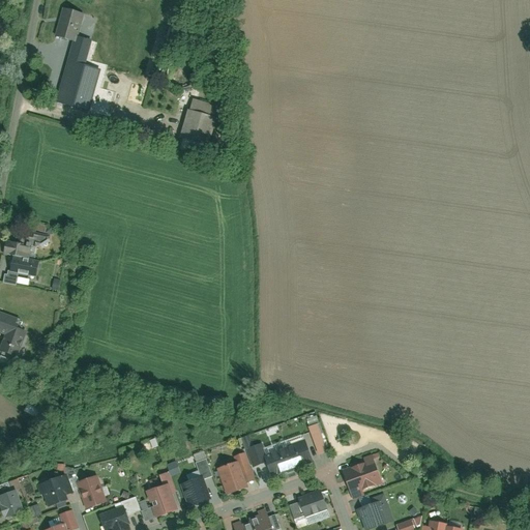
[(84,16),(63,10),(56,37),(77,42),(78,38),(84,16)]
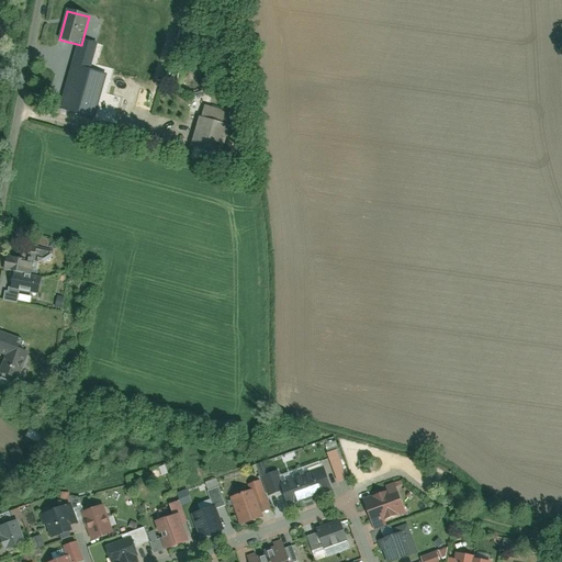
[(81,45),(76,66),(89,69),(96,44),(82,41),(81,45)]
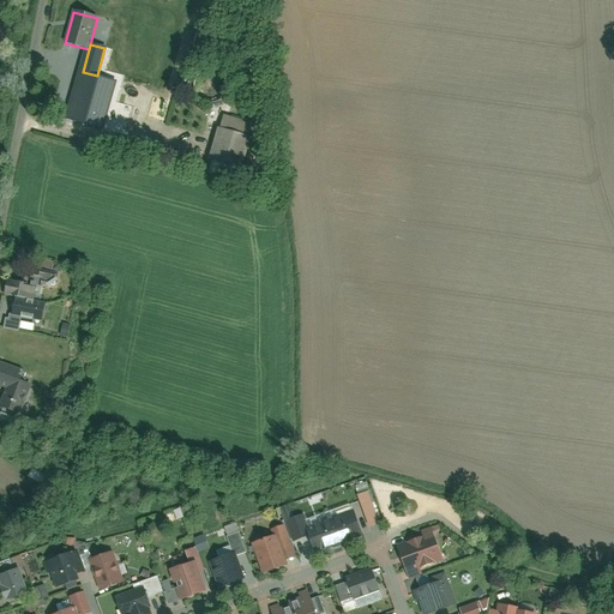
[(97,76),(83,72),(73,106),(102,113),(110,79),(97,76)]
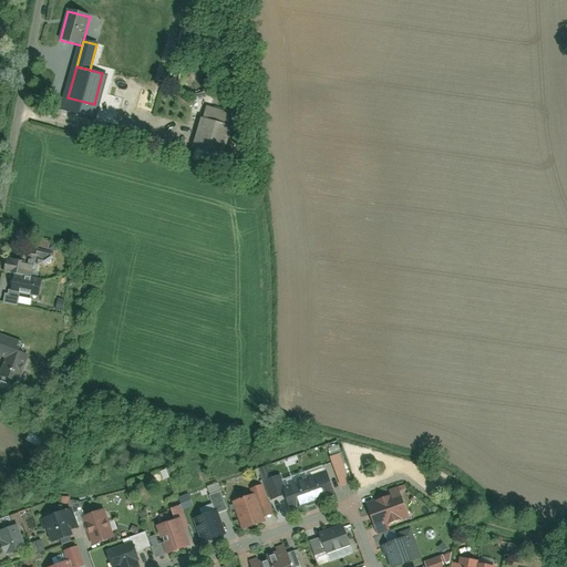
[(124,102),(106,98),(101,119),(117,123),(124,102)]
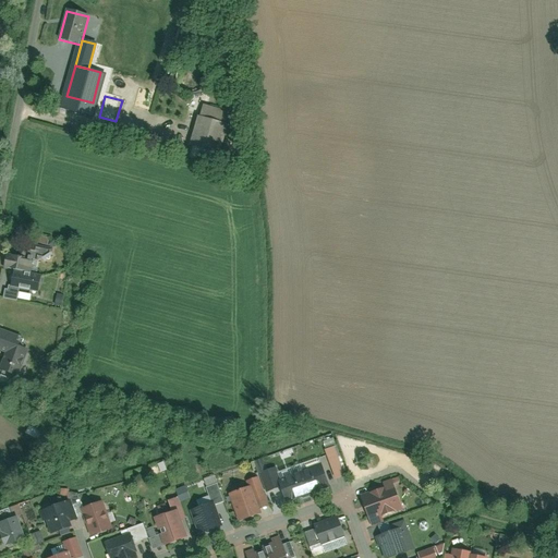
[(204,106),(201,118),(227,124),(230,113),(204,106)]
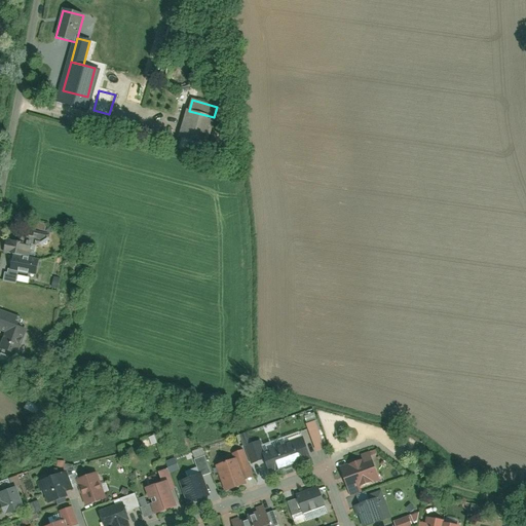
[(214,117),(189,111),(182,137),(207,143),(214,117)]
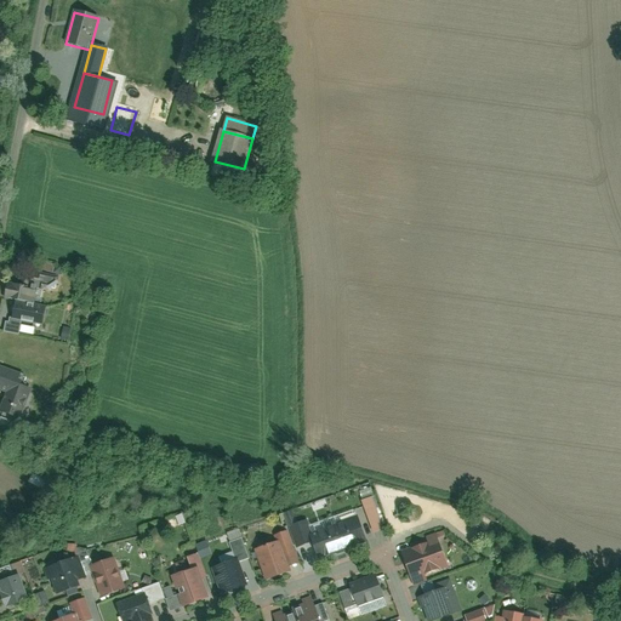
[(0,323),(26,330),(35,291),(10,285),(0,323)]
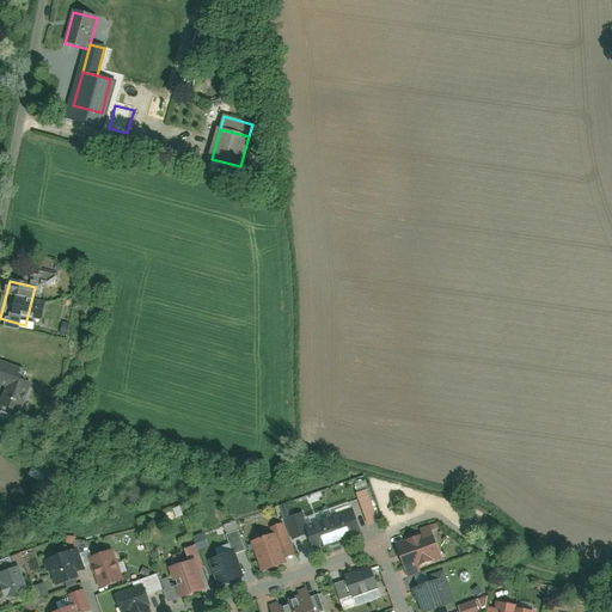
[(0,357),(0,384),(7,387),(1,408),(20,415),(35,371),(0,357)]
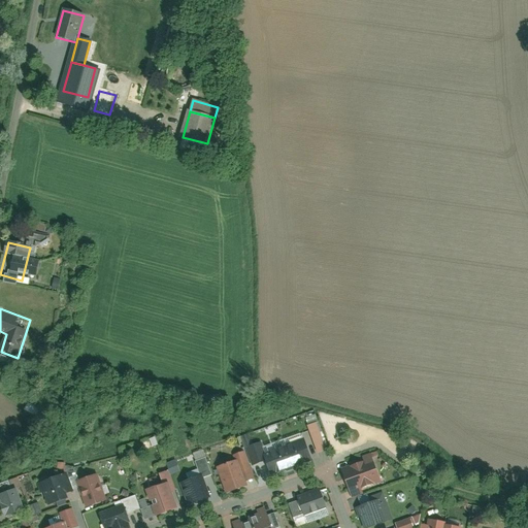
[(27,403),(24,410),(36,416),(39,408),(27,403)]
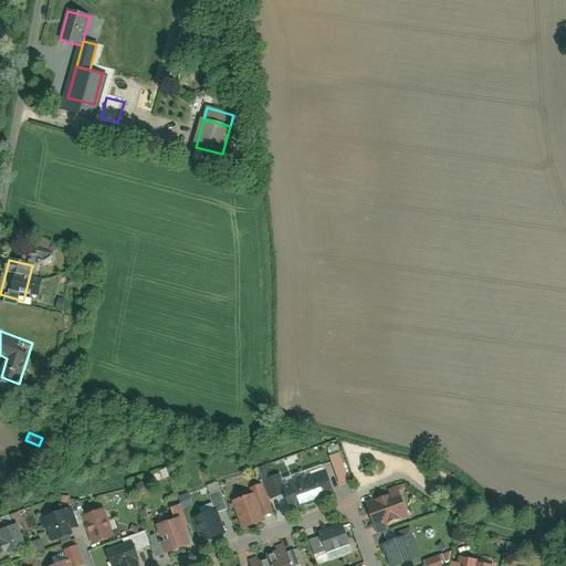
[(327,448),(329,456),(341,451),(337,444),(327,448)]
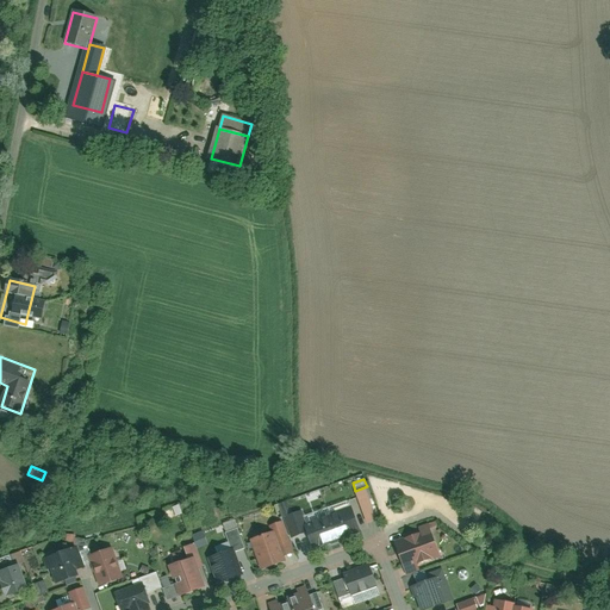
[(365,489),(354,492),(365,524),(377,520),(365,489)]
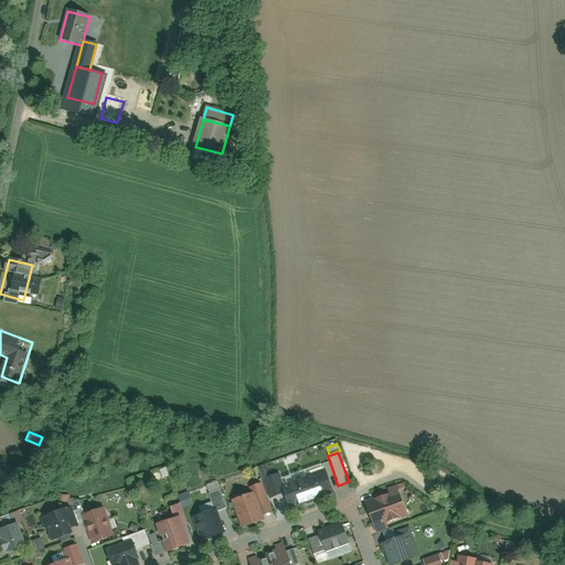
[(331,492),(322,468),(281,482),(277,473),(265,478),(266,482),(270,499),(284,493),(289,508),(331,492)]
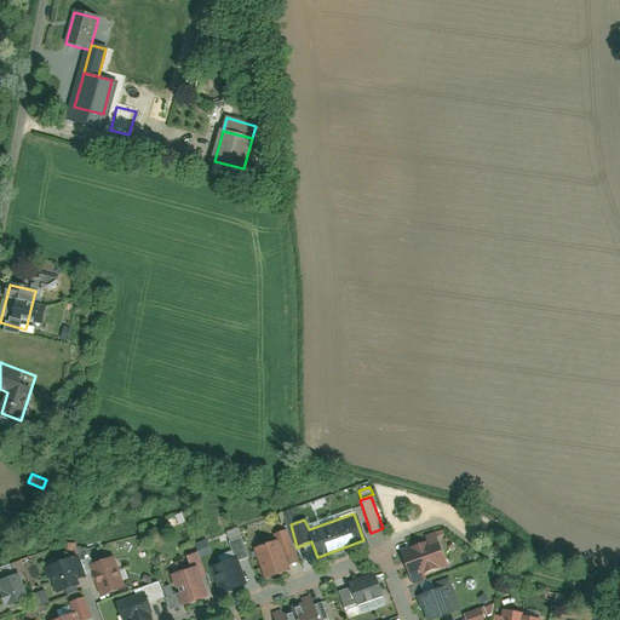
[(277,541),(256,549),(265,580),(288,573),(287,566),(302,561),(297,547),(292,529),(275,534),(277,541)]
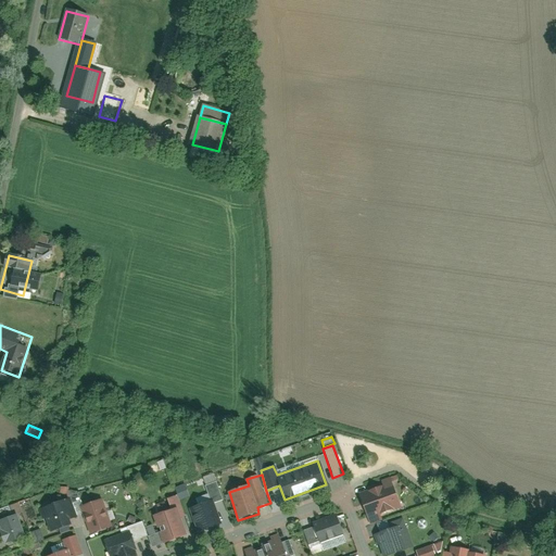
[(210,501),(189,508),(199,532),(219,525),(212,505),(223,501),(216,482),(204,487),(210,501)]
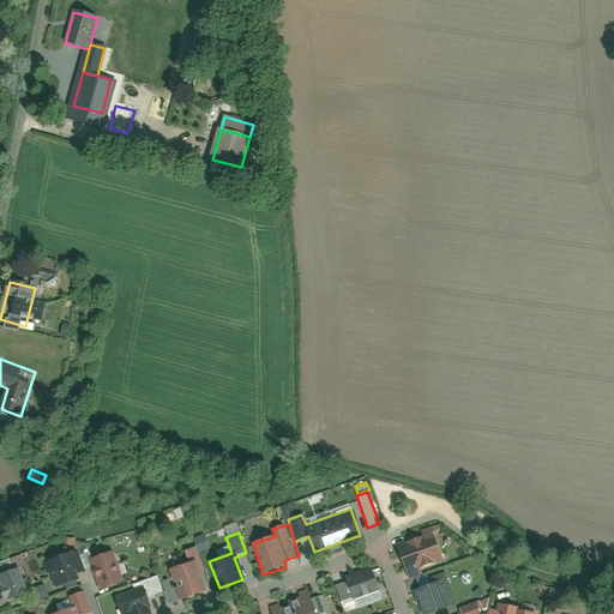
[(403,543),(413,572),(445,561),(434,533),(403,543)]
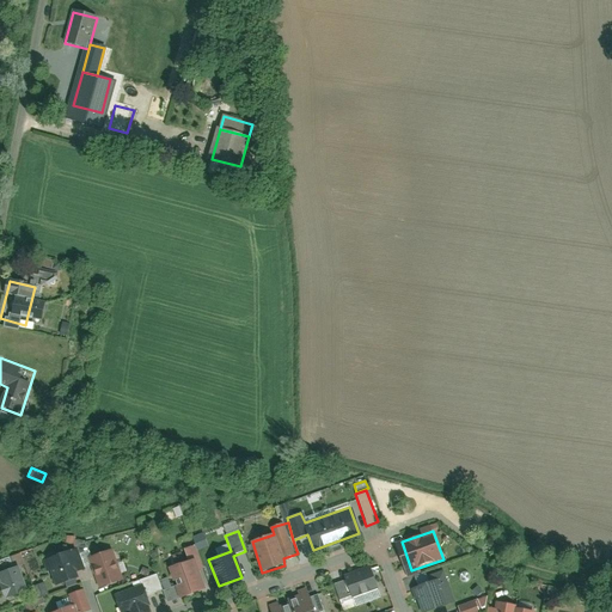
[(187,562),(169,569),(181,601),(206,591),(197,569),(203,567),(195,545),(182,550),(187,562)]
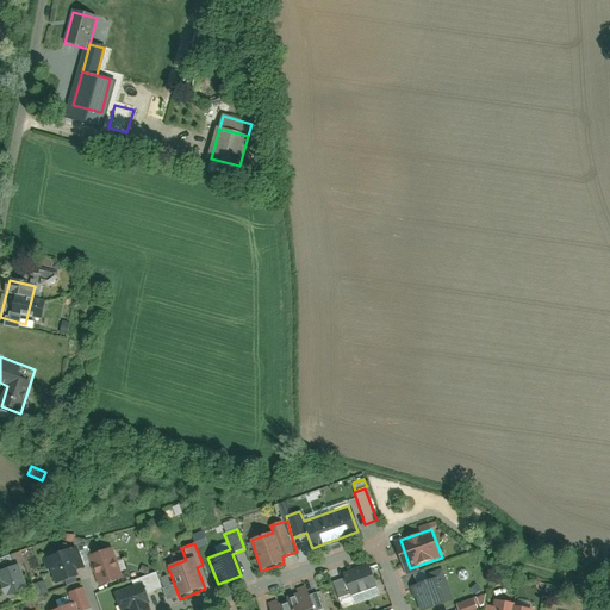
[(48,558),(56,582),(78,574),(69,551),(48,558)]
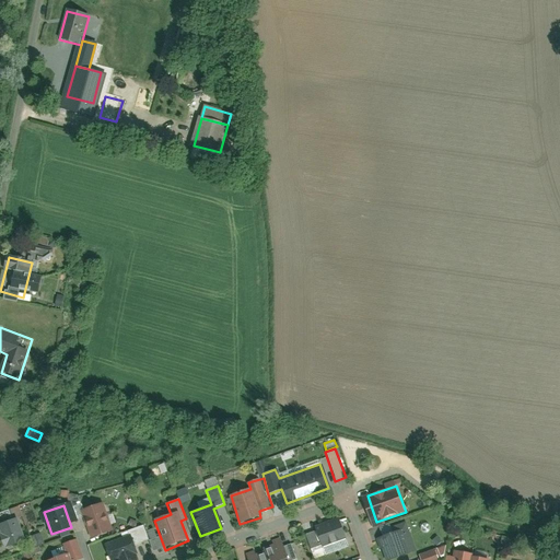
[(100,505),(84,511),(93,539),(108,534),(100,505)]
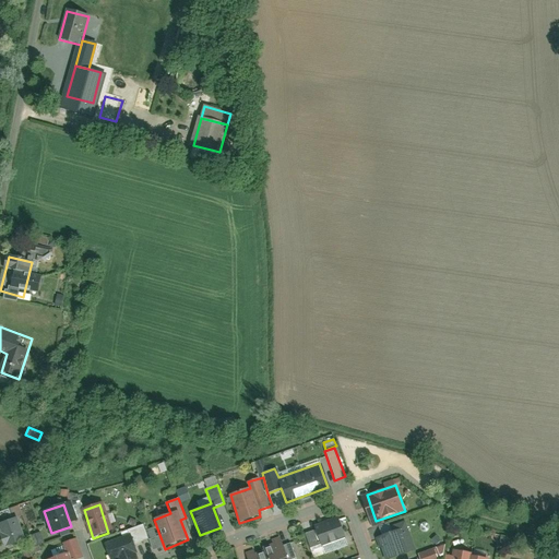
[(25,542),(16,521),(12,523),(8,510),(0,512),(0,535),(6,549),(25,542)]
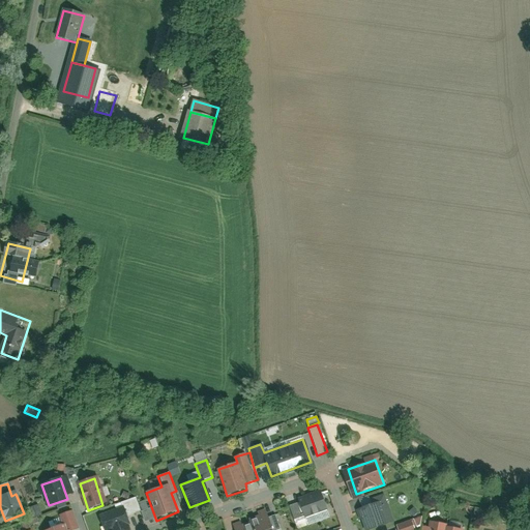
[(300,498),(308,519),(328,511),(320,491),(300,498)]
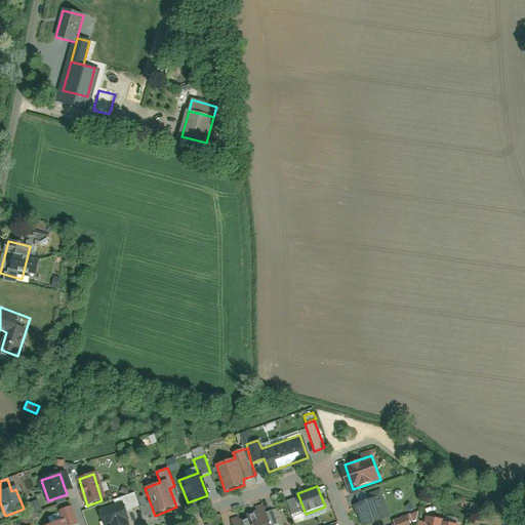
[(34,512),(40,509),(36,499),(30,502),(34,512)]
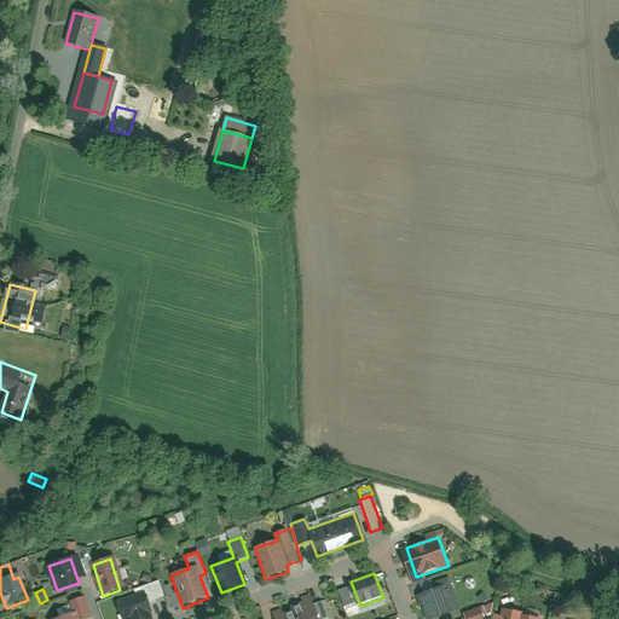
[(116,599),(123,618),(146,618),(154,617),(143,589),(116,599)]
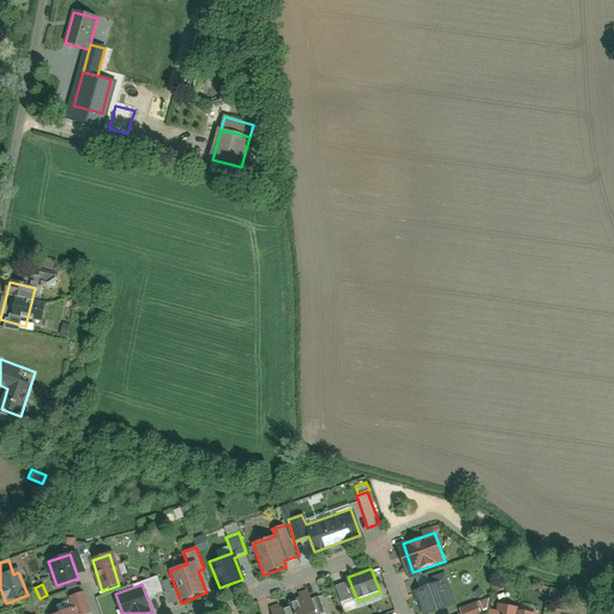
[(435,585),(415,591),(422,613),(427,613),(444,608),(435,585)]
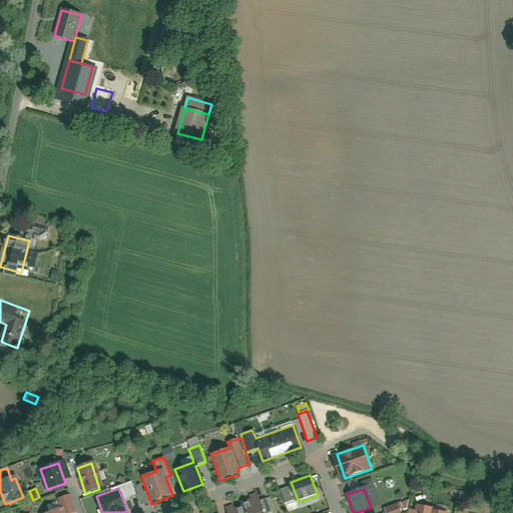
[(61,509),(50,512),(73,512),(77,512),(71,494),(57,498),(61,509)]
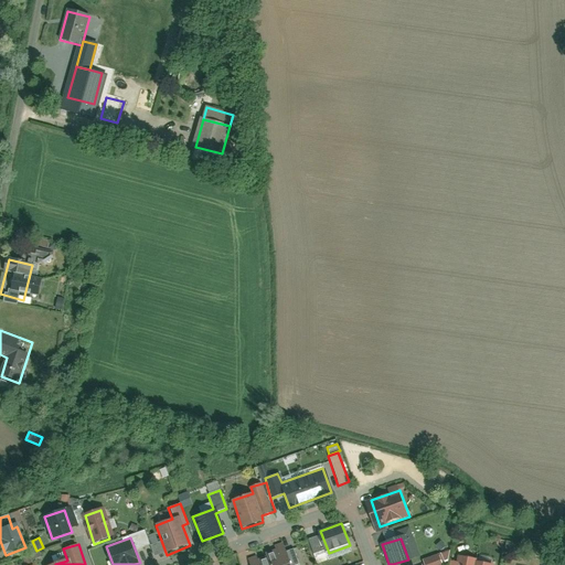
[(267,556),(249,564),(290,564),(284,546),(266,553),(267,556)]
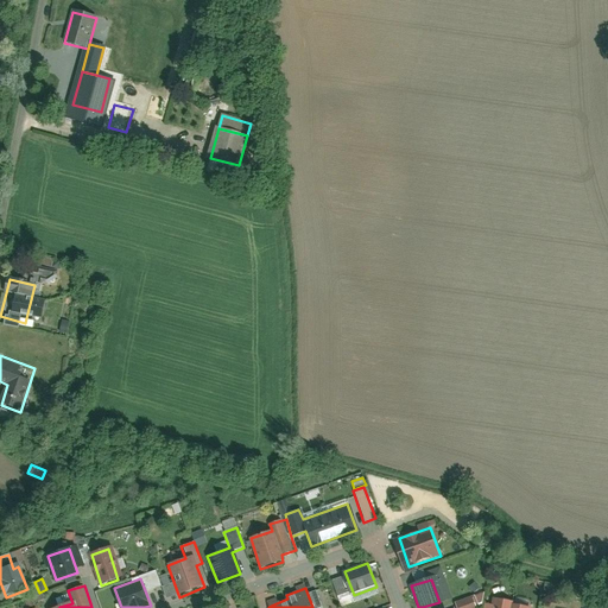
[(456,607),(475,607),(473,596),(455,602),(456,607)]
